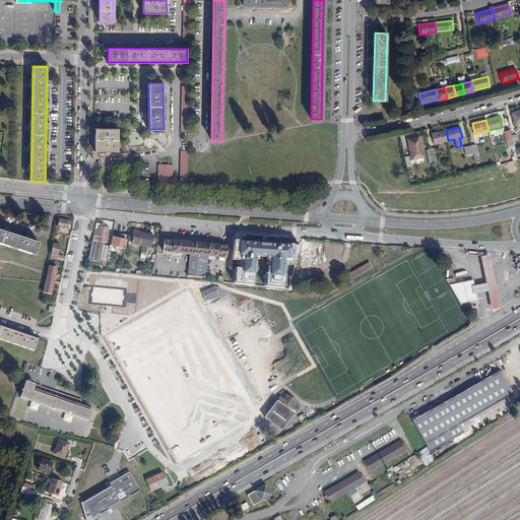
[(118,128),(94,128),(94,151),(118,151),(118,128)]
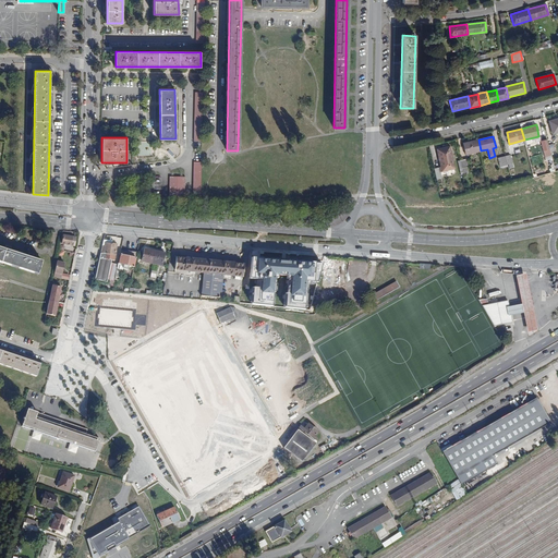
[(481,150),(478,140),(463,143),(465,155),(481,150)]
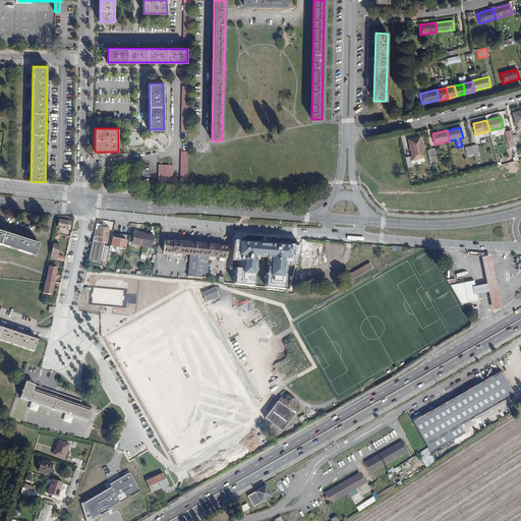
[(422,149),(419,136),(408,139),(412,156),(405,157),(408,168),(409,167),(411,167),(412,166),(411,161),(420,159),(418,149),(422,149)]
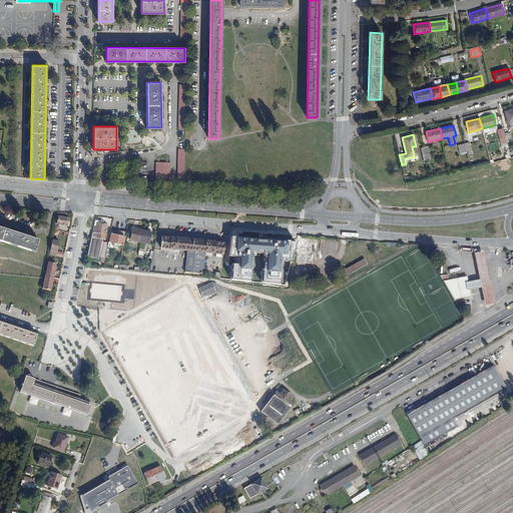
[(170,163),(156,162),(155,182),(169,183),(170,163)]
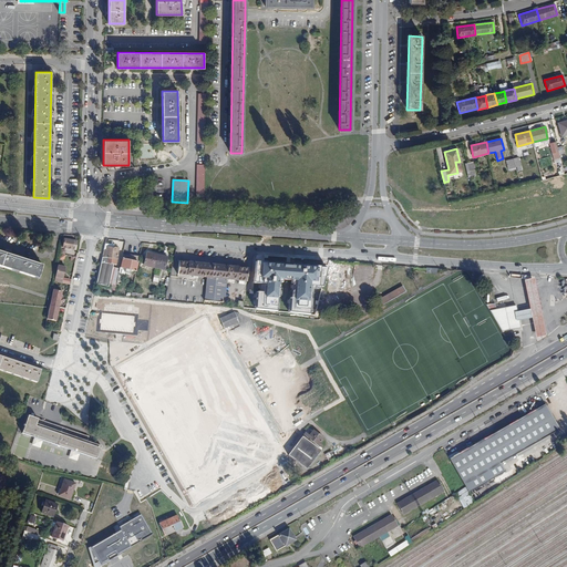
[(62,248),(63,248),(75,250),(78,241),(64,239),(63,243),(62,243),(62,247),(62,248)]
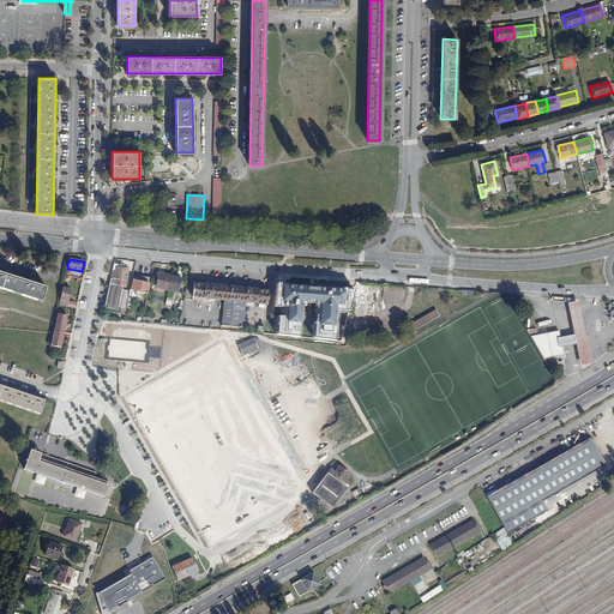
[(130,290),(132,282),(128,281),(128,269),(124,268),(114,268),(106,307),(126,311),(127,304),(130,290)]
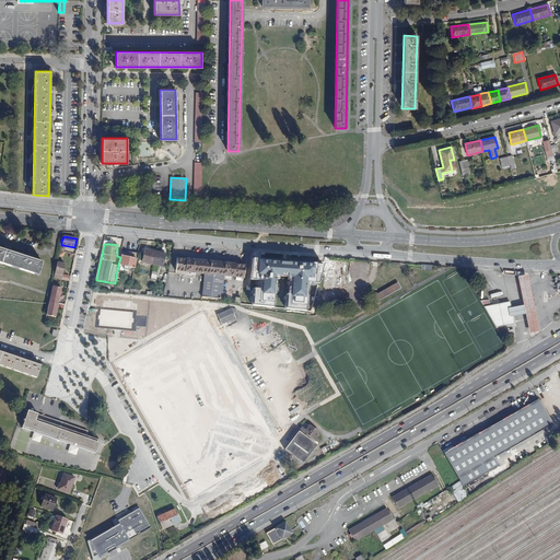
[(0,263),(38,276),(43,263),(33,259),(27,257),(10,252),(4,249),(0,247),(0,263)]
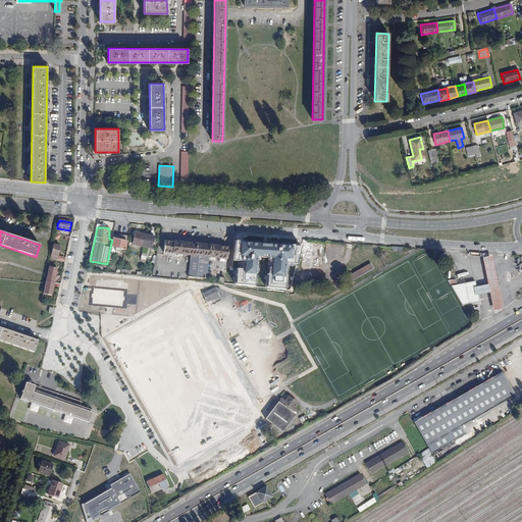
[(133,245),(142,247),(145,235),(136,232),(133,245)]
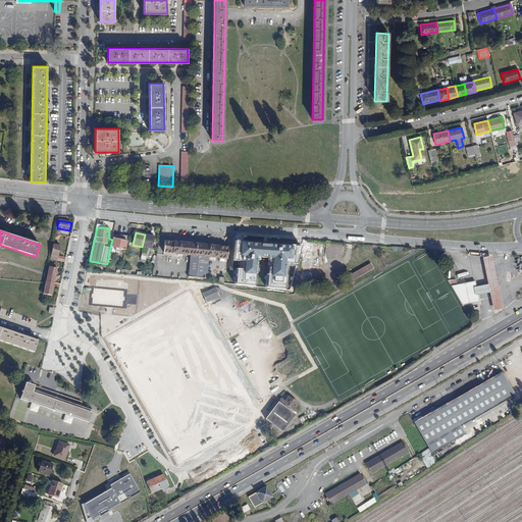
[(112,240),(110,247),(116,248),(115,251),(119,252),(120,249),(125,250),(128,236),(113,233),(112,240)]
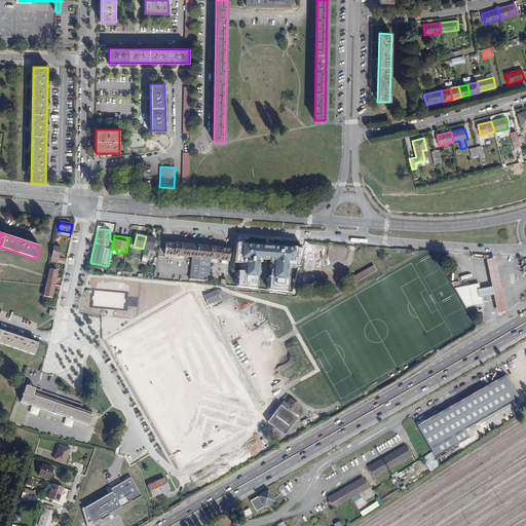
[(155,238),(146,236),(143,249),(153,250),(155,238)]
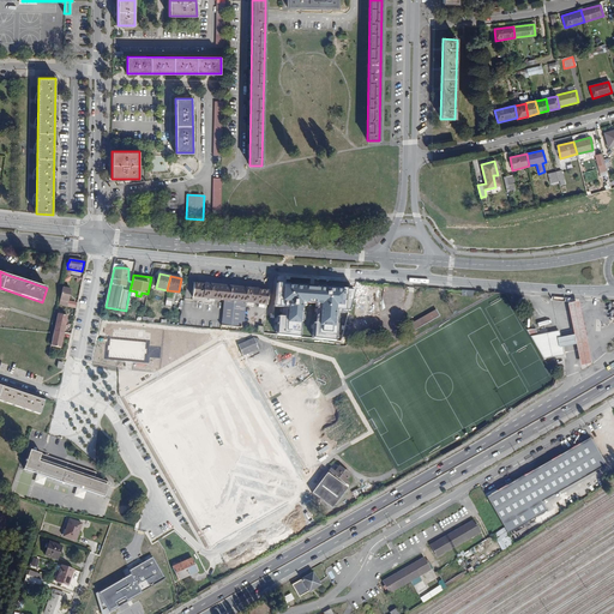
[(229,301),(232,287),(194,282),(193,296),(224,300),(229,301)]
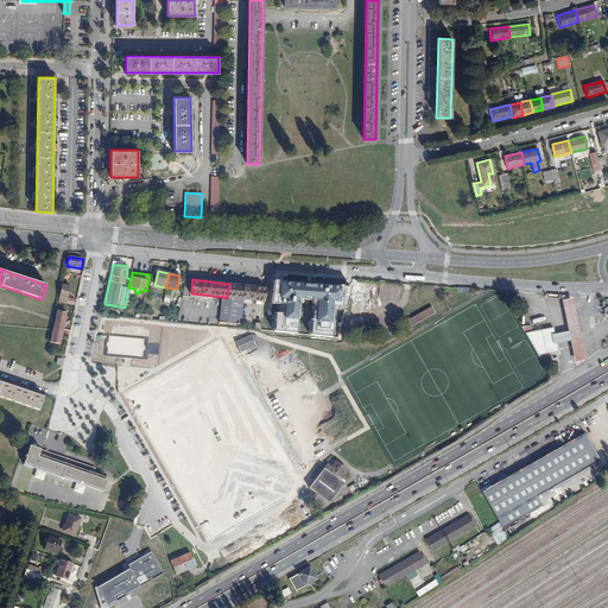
[(299,291),(291,290),(283,317),(308,321),(310,303),(314,303),(315,284),(301,282),(299,291)]
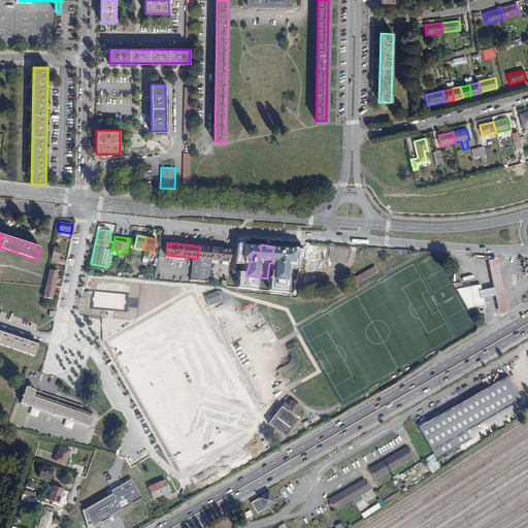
[(54,246),(51,262),(58,263),(61,249),(54,246)]
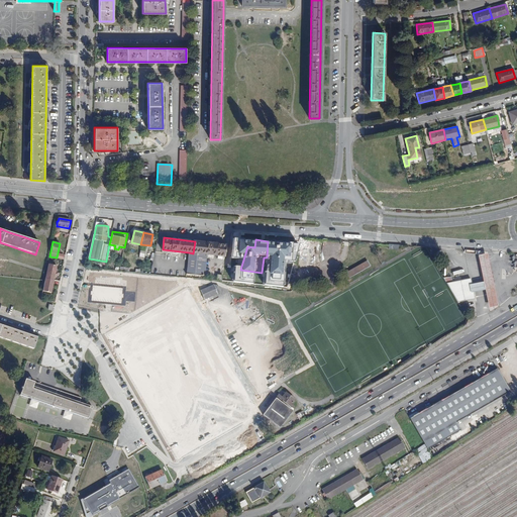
[(193,253),(189,252),(187,274),(202,276),(203,270),(204,254),(207,254),(225,256),(225,253),(222,253),(223,244),(195,241),(193,253)]
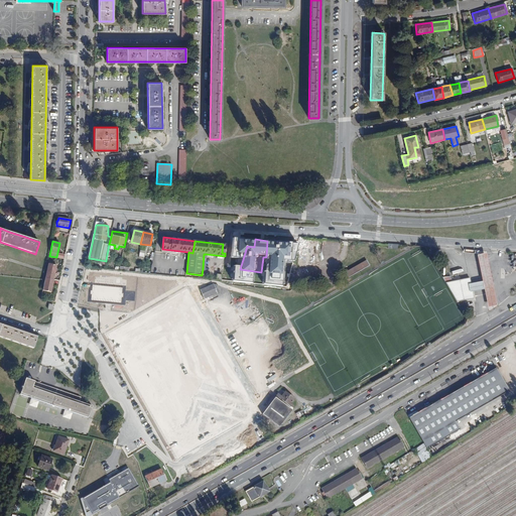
[(289,245),(281,243),(279,260),(283,261),(285,253),(288,253),(289,245)]
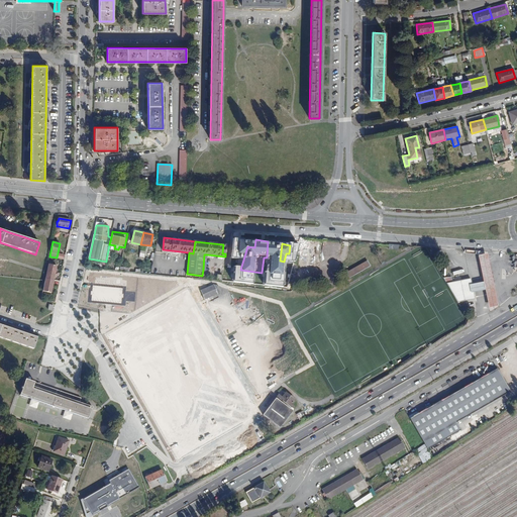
[(240,270),(247,246),(240,245),(237,270),(240,270)]
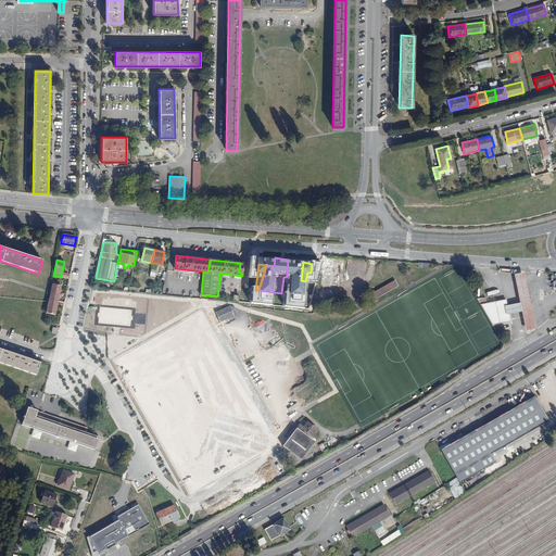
[(509,314),(521,312),(526,330),(534,328),(523,273),(514,275),(519,303),(507,305),(509,314)]
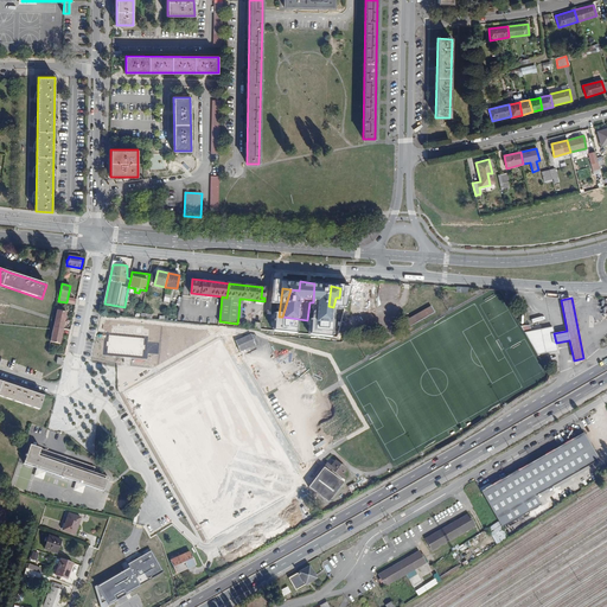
[(430,305),(406,320),(409,327),(435,312),(430,305)]
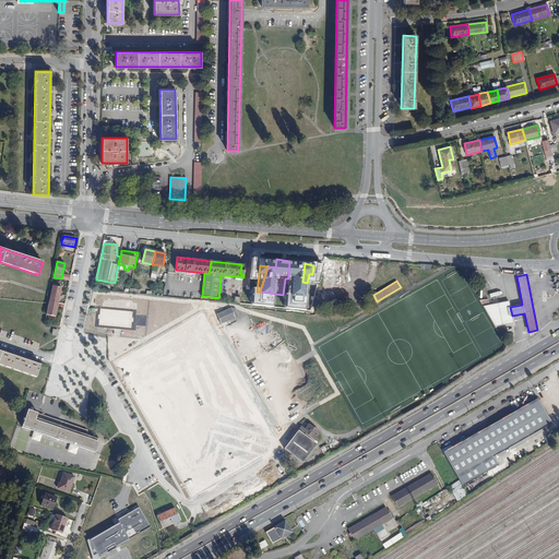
[(51,285),(49,300),(58,302),(61,287),(51,285)]
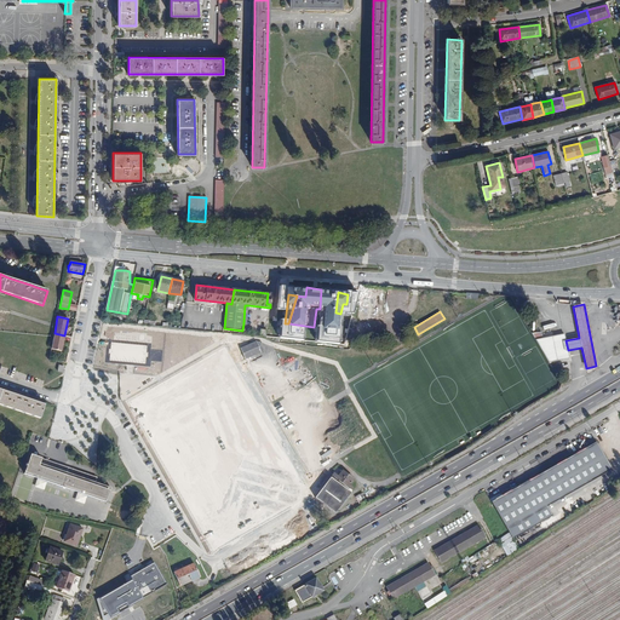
[(267,329),(267,337),(274,338),(277,319),(276,319),(269,317),(267,329)]
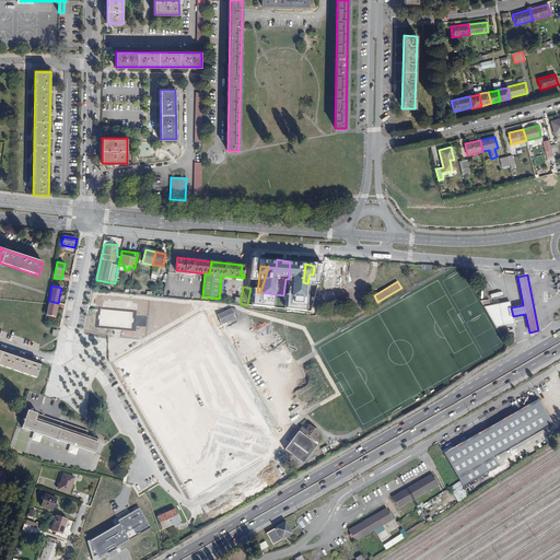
[(480,301),(483,306),(496,327),(514,324),(513,316),(511,307),(510,301),(490,305),(489,300),(480,301)]
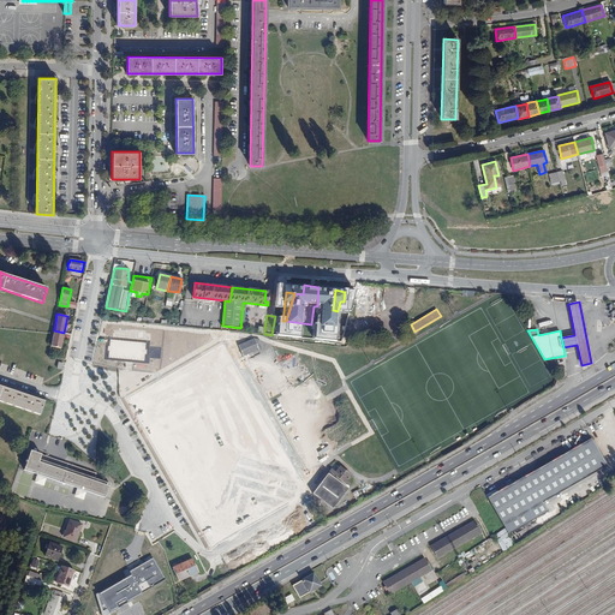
[(60,348),(64,333),(54,330),(51,346),(60,348)]
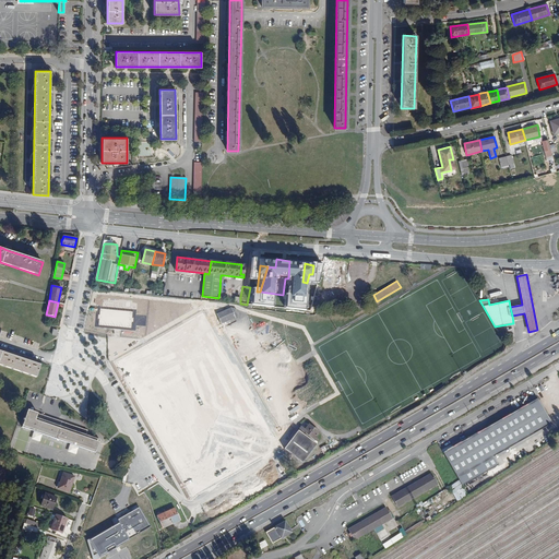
[(302,301),(301,310),(309,310),(310,304),(302,301)]
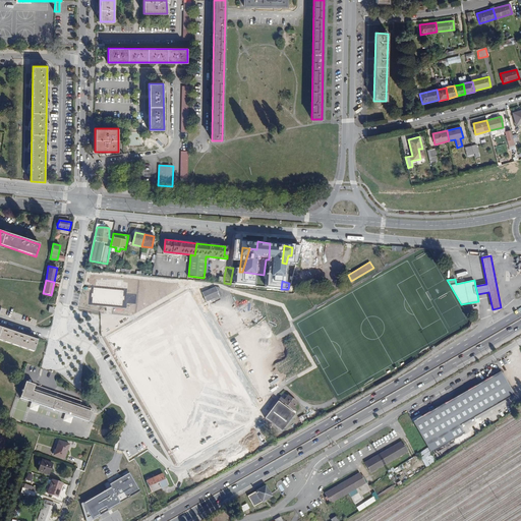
[(219,296),(215,287),(203,292),(207,301),(219,296)]
